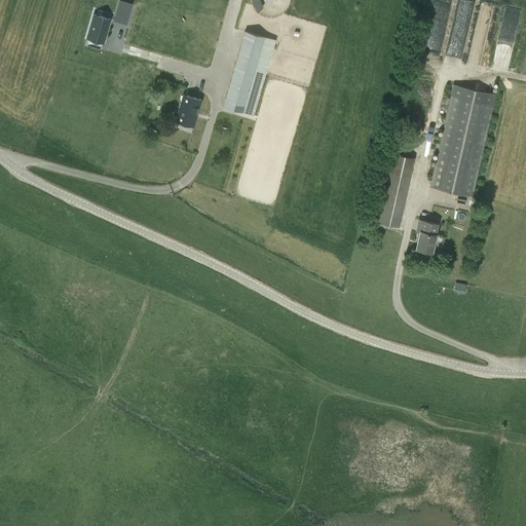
[(126,2),(122,14),(128,16),(133,3),(126,2)]
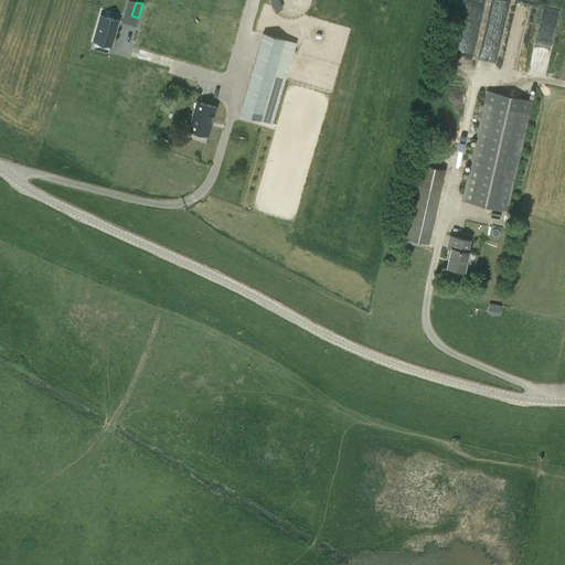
[(100,16),(94,41),(112,46),(118,21),(100,16)]
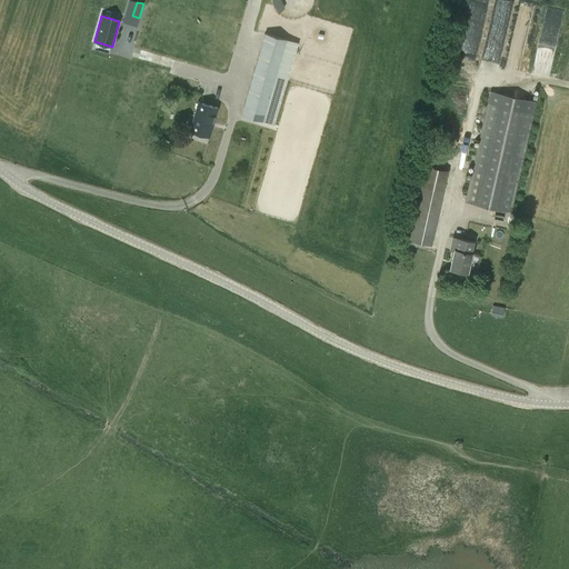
[(273,123),(297,42),(265,33),(240,115),(273,123)]
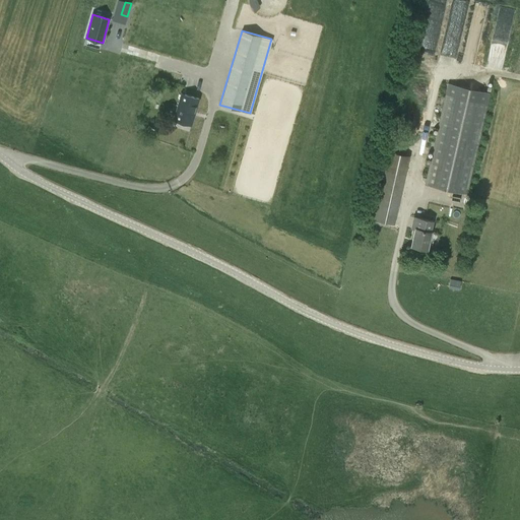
[(441,61),(451,64),(454,54),(447,52),(449,47),(446,46),(441,61)]
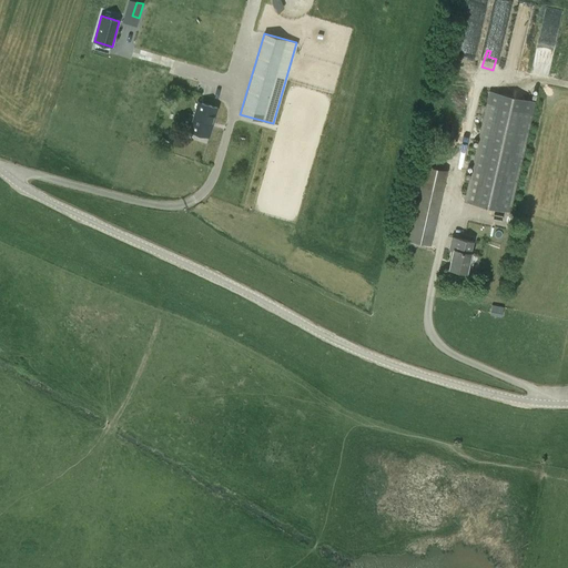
[(509,212),(534,101),(488,91),(464,201),(509,212)]
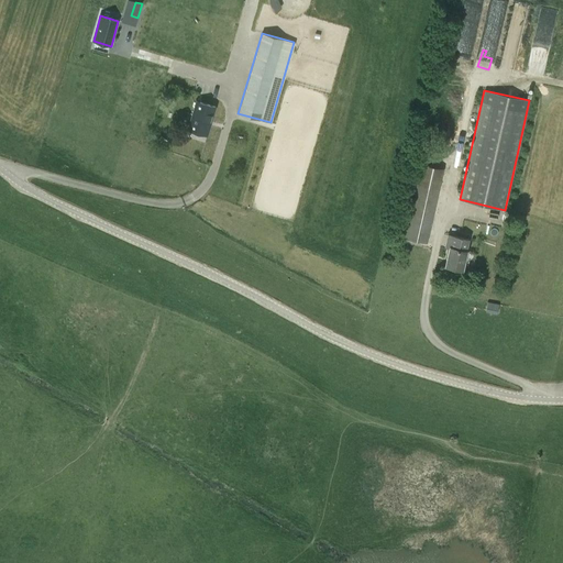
[(207,134),(214,107),(196,101),(188,130),(207,134)]
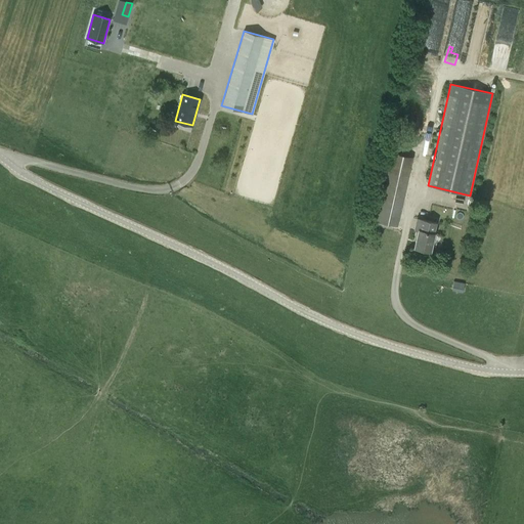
[(393,153),(389,172),(378,221),(397,225),(412,157),(393,153)]
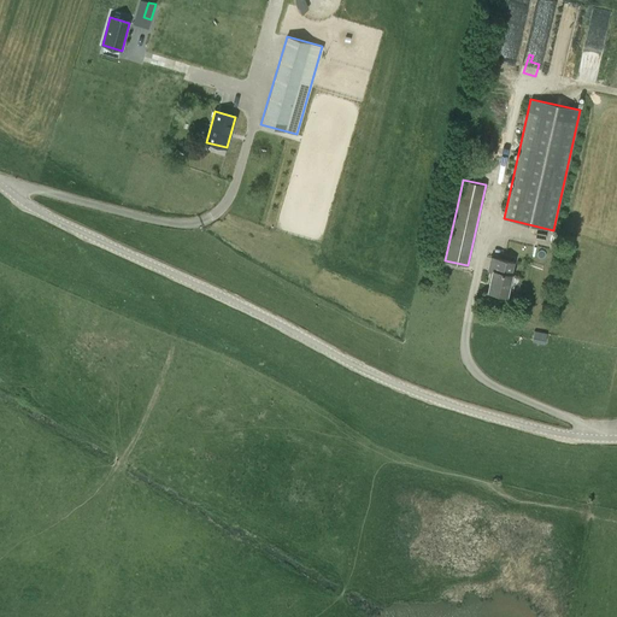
[(488,270),(493,271),(488,291),(507,295),(512,275),(511,275),(513,263),(492,257),(488,270)]
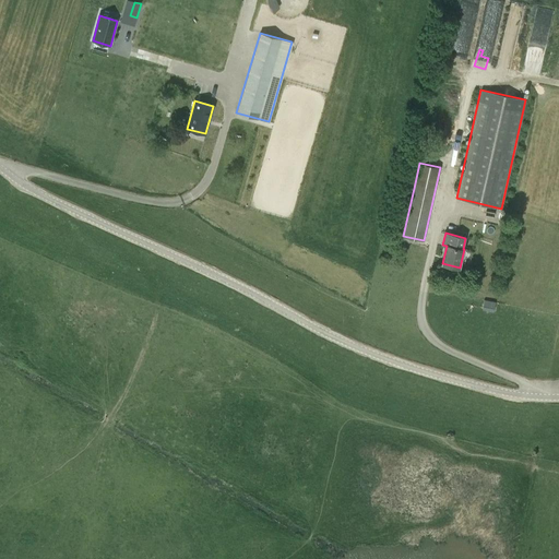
[(485,299),(484,309),(495,310),(496,300),(485,299)]
